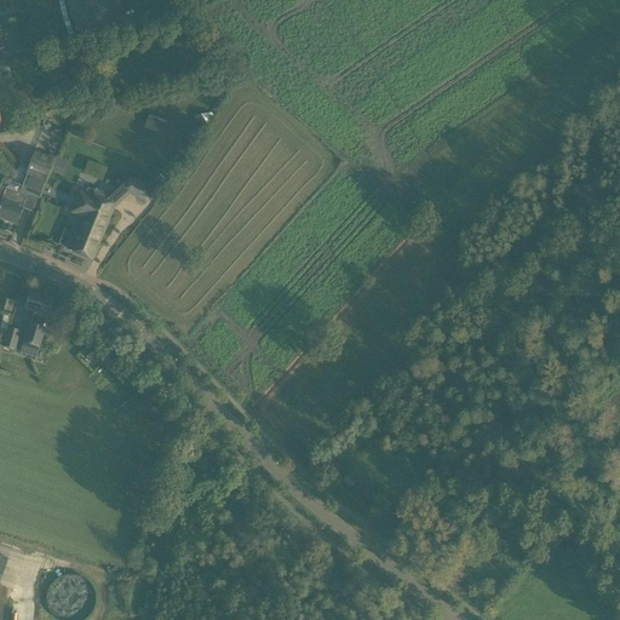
[(64,0),(75,33),(114,21),(107,0),(64,0)]
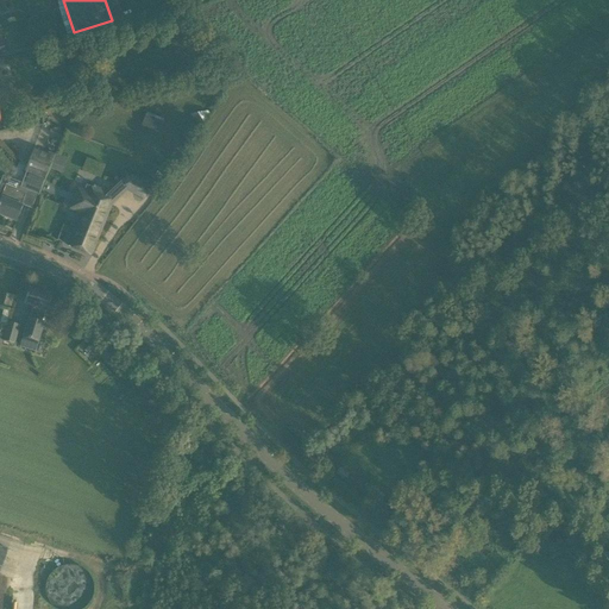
[(96,85),(115,81),(112,67),(112,66),(93,68),(96,85)]
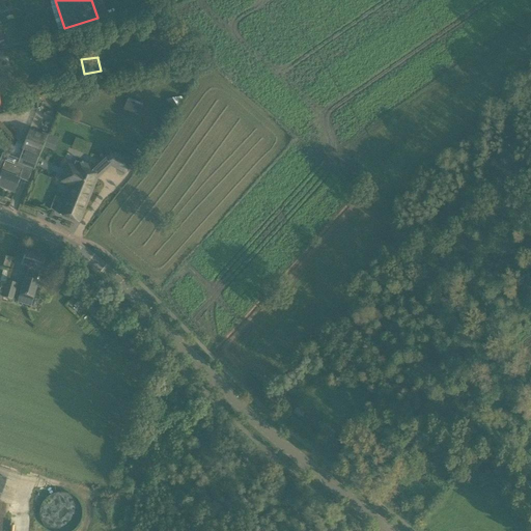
[(182,98),(166,100),(173,112),(183,100),(182,98)]
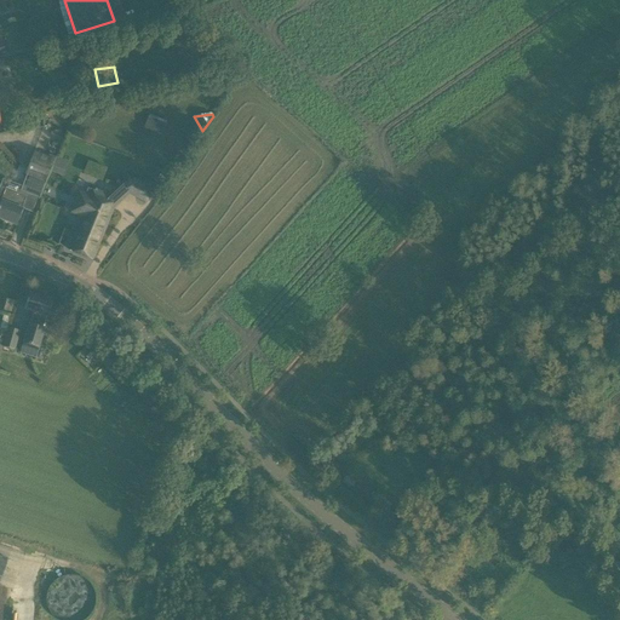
[(27,176),(21,191),(40,199),(50,172),(55,160),(34,151),(24,174),(27,176)]
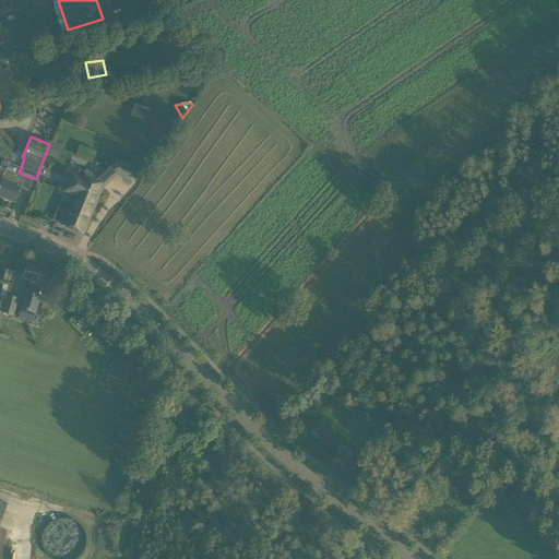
[(45,155),(57,161),(62,146),(50,142),(49,144),(45,155)]
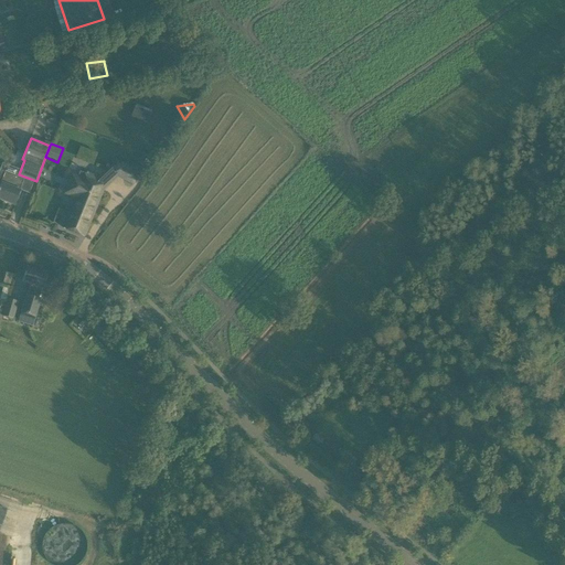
[(150,168),(156,157),(145,151),(140,162),(150,168)]
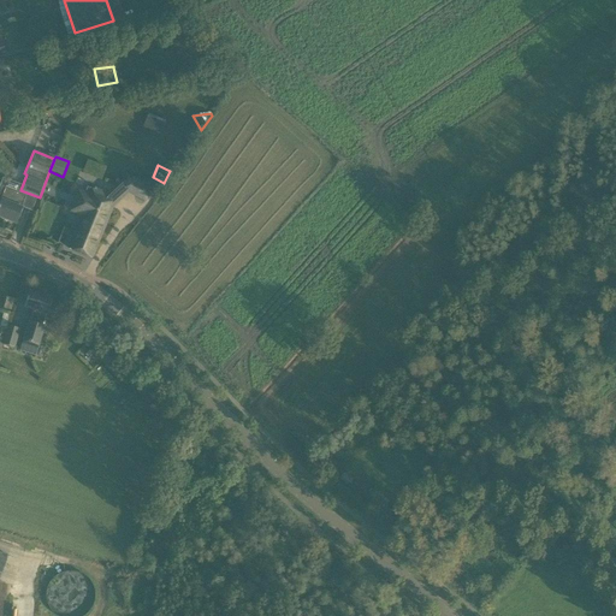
[(125,193),(147,202),(154,188),(132,178),(125,193)]
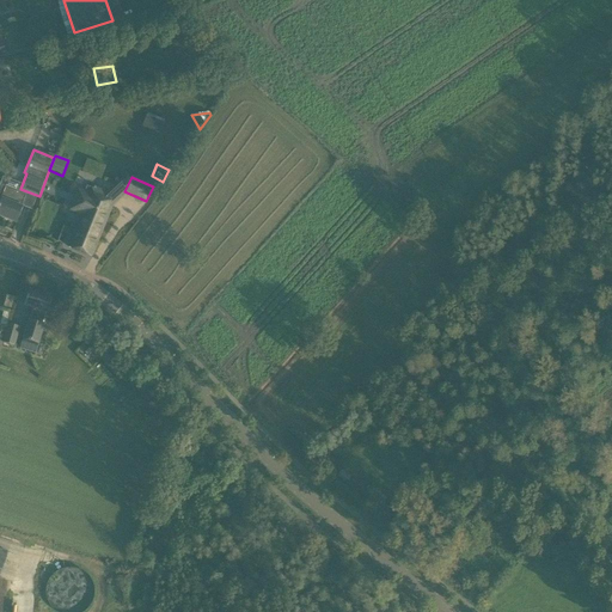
[(96,245),(115,196),(115,195),(92,187),(90,195),(79,190),(78,190),(71,209),(81,214),(68,248),(91,256),(96,245)]
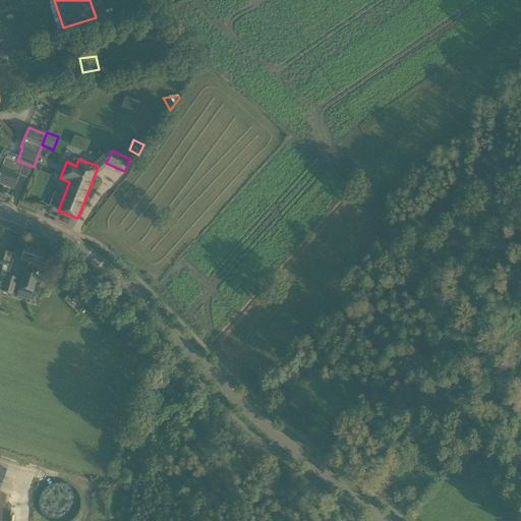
[(0,183),(13,189),(17,180),(18,176),(17,176),(21,167),(13,164),(4,160),(0,169),(1,169),(0,170),(0,183)]
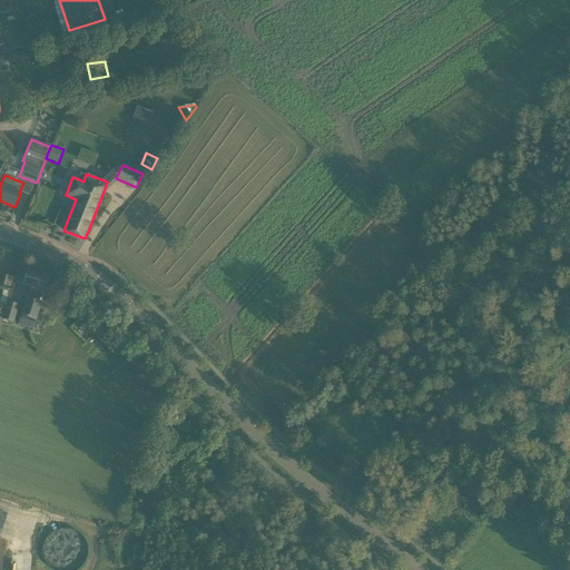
[(32,330),(36,320),(41,301),(39,301),(42,290),(45,291),(46,286),(49,276),(27,268),(22,284),(30,286),(18,325),(32,330)]
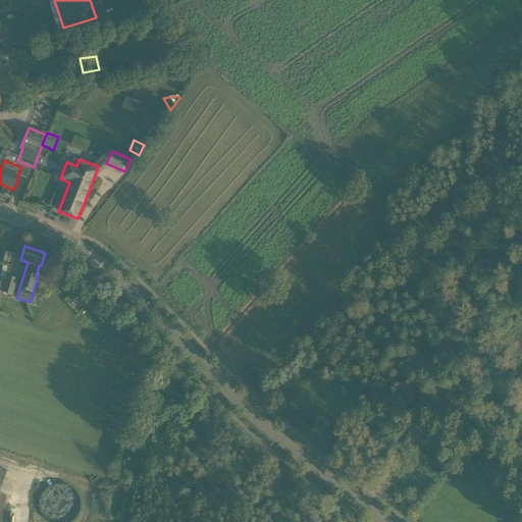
[(10,263),(13,253),(6,251),(4,261),(10,263)]
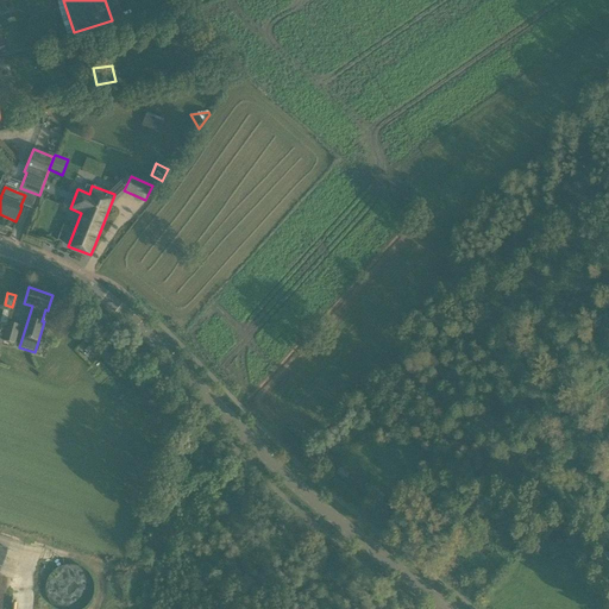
[(7,327),(4,341),(14,344),(20,326),(8,322),(7,327)]
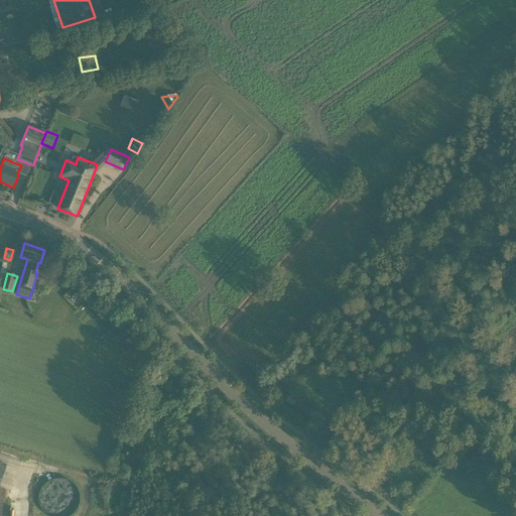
[(80,497),(80,495),(79,493),(78,491),(78,490),(77,488),(76,487),(75,485),(73,484),(72,483),(70,482),(69,481),(67,480),(66,480),(63,479),(61,479),(59,479),(57,479),(56,479),(54,479),(52,480),(50,481),(49,481),(47,482),(46,483),(44,485),(43,486),(42,487),(41,489),(40,490),(40,492),(39,494),(39,495),(38,497),(38,499),(38,501),(39,503),(39,504),(40,507),(41,509),(42,510),(43,512),(44,513),(45,514),(47,515),(70,515),(71,515),(73,515),(74,513),(75,512),(76,511),(77,509),(78,508),(79,506),(79,504),(80,502),(80,501),(80,499),(80,497)]
